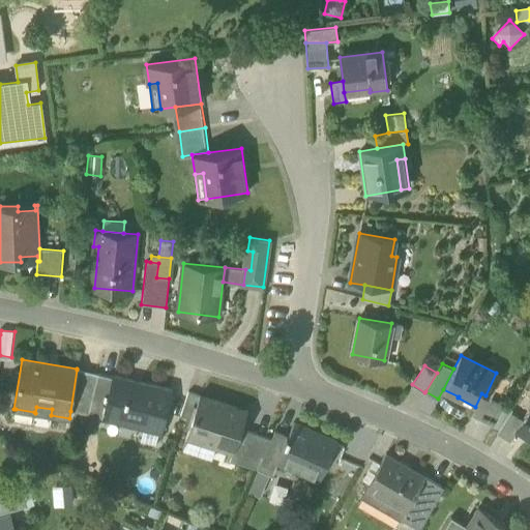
[(70,411),(88,415),(98,375),(81,371),(77,370),(70,411)]
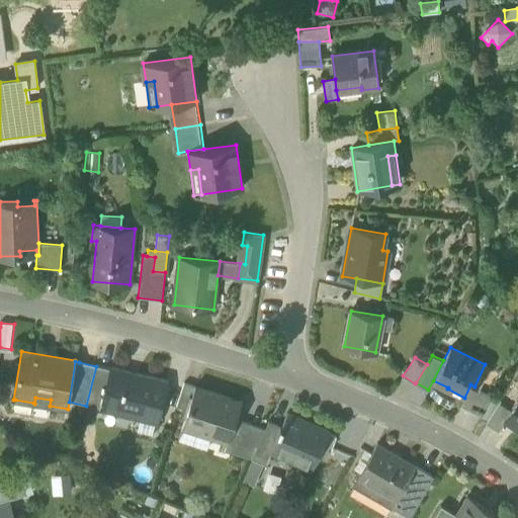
[(110,369),(96,366),(86,406),(101,410),(110,369)]
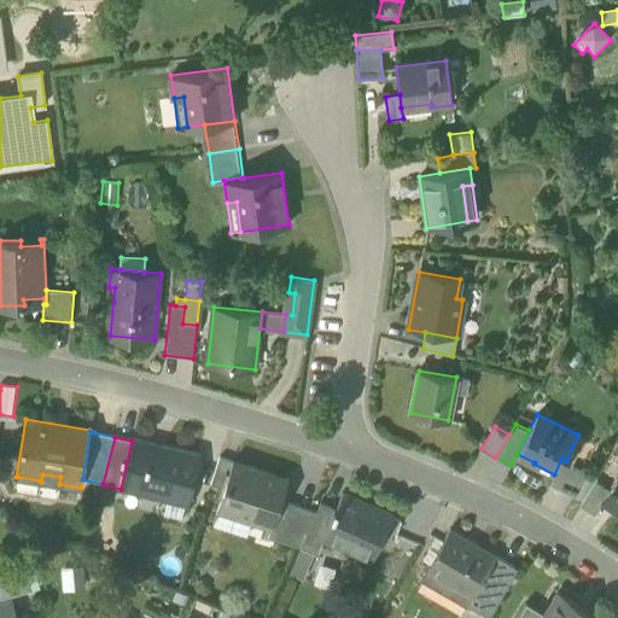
[(168,500),(187,505),(199,454),(133,438),(132,441),(121,489),(168,500)]
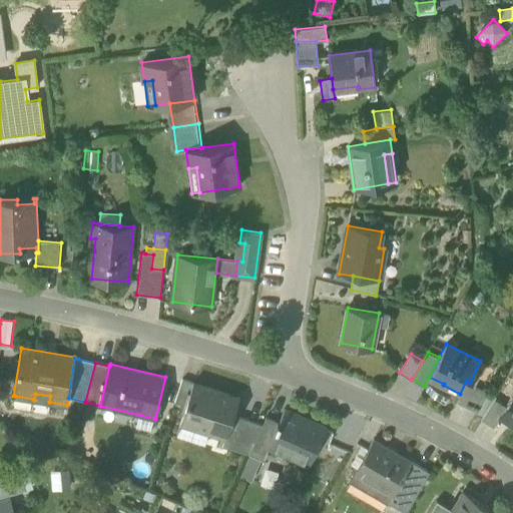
[(173,405),(186,410),(194,385),(181,381),(173,405)]
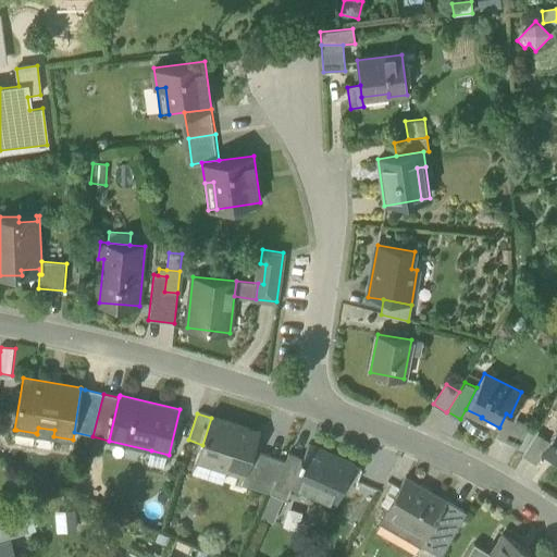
[(495,435),(519,447),(530,425),(510,416),(506,413),(499,428),(495,435)]
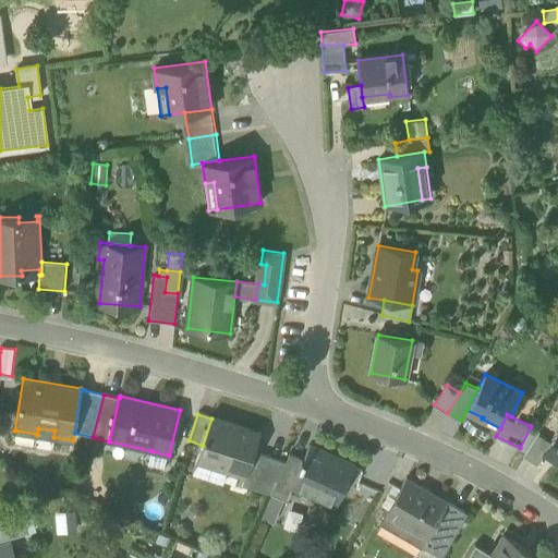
[(246,476),(247,476),(255,452),(262,435),(211,419),(203,446),(197,460),(230,471),(246,476)]
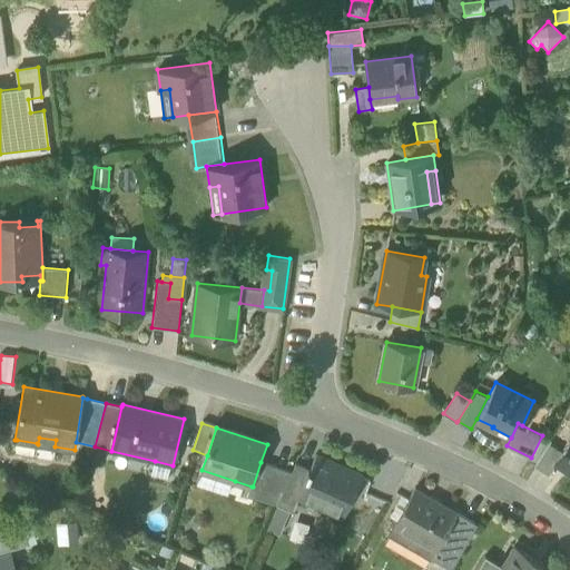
[(542,435),(531,458),(537,461),(549,443),(550,439),(542,435)]
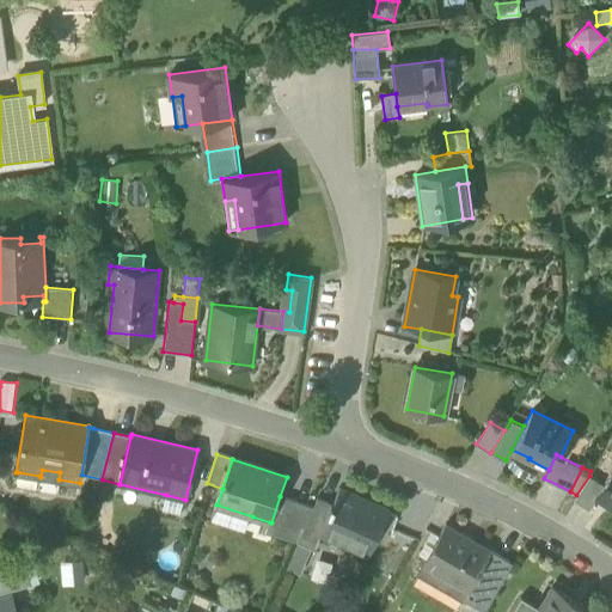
[(598,496),(611,505),(611,469),(603,484),(597,495),(598,496)]
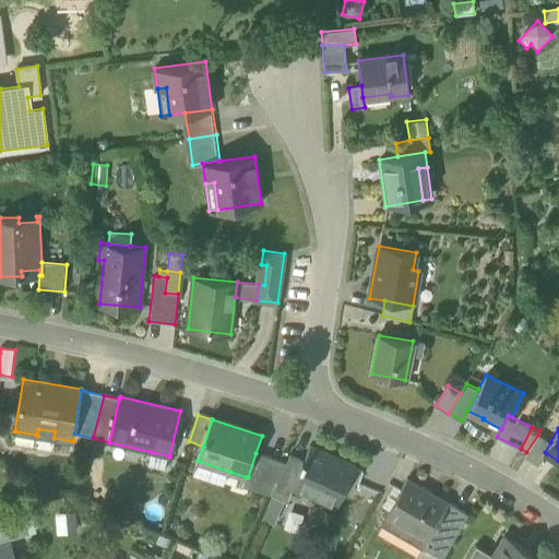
[(36,435),(16,431),(14,444),(34,448),(36,435)]
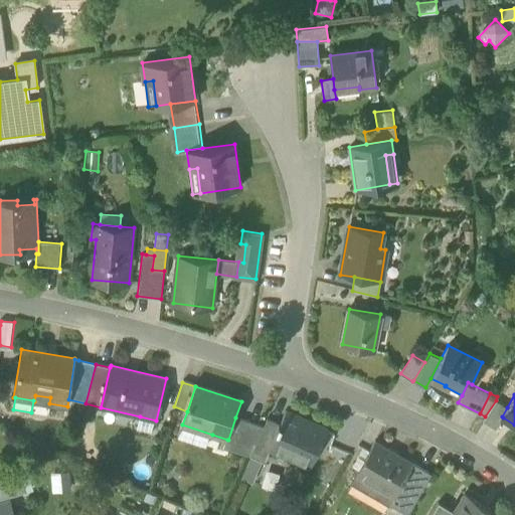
[(483,420),(495,428),(503,417),(502,416),(507,407),(496,400),(485,416),(483,420)]
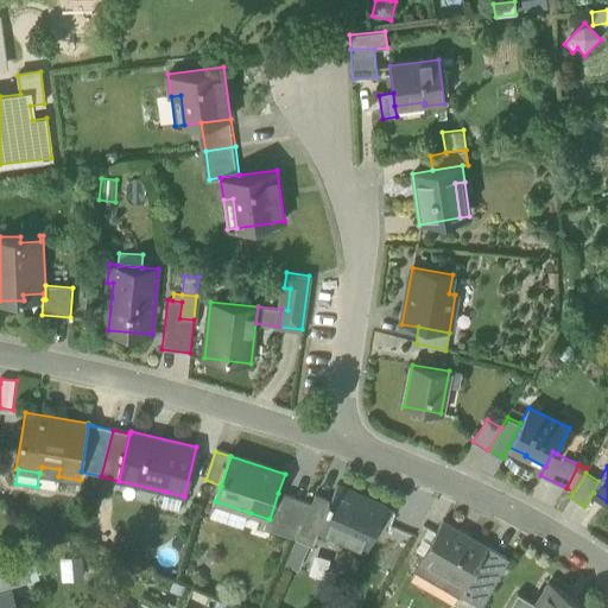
[(318,530),(367,551),(386,507),(337,486),(330,504),(318,530)]
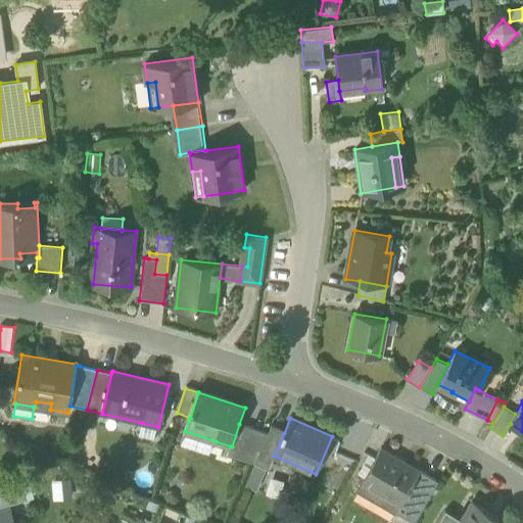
[(158,427),(142,423),(140,435),(156,439),(158,427)]
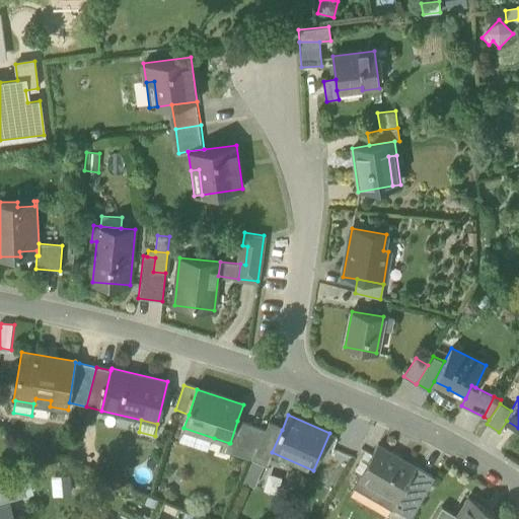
[(225,452),(251,461),(266,430),(237,421),(230,443),(229,443),(225,452)]
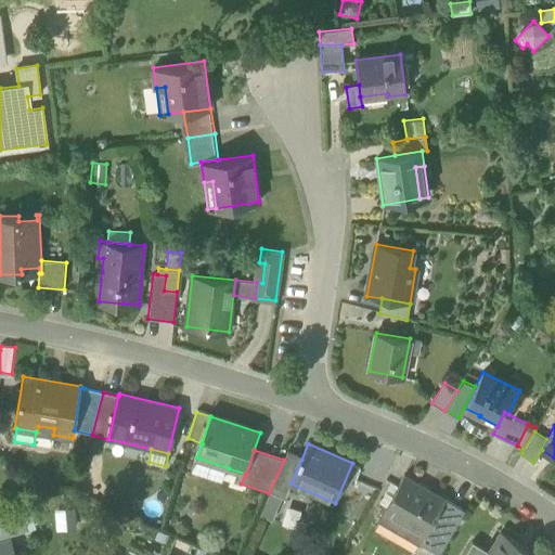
[(286,453),(284,460),(269,493),(284,500),(291,483),(301,460),(286,453)]
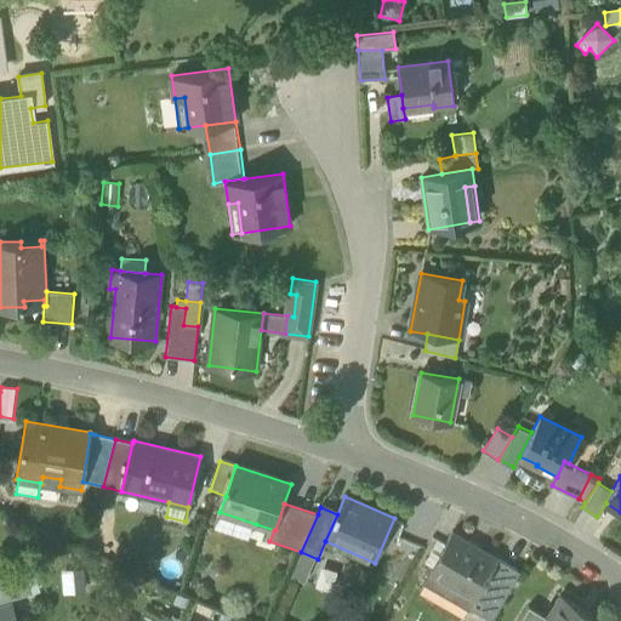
[(256,524),(220,512),(215,529),(250,541),(256,524)]
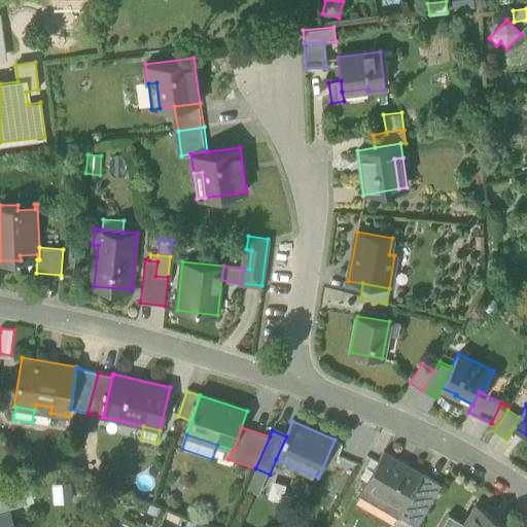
[(361,488),(380,498),(399,510),(400,511),(406,502),(421,475),(383,452),(361,488)]
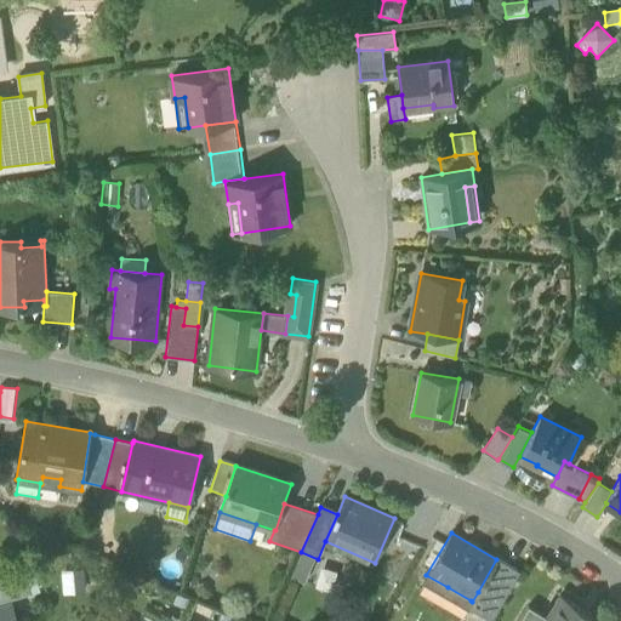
[(318,559),(301,552),(291,575),(308,582),(318,559)]
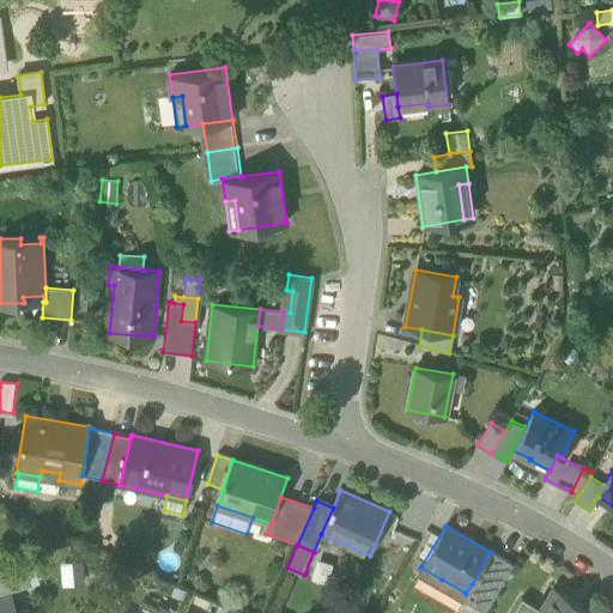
[(472,584),(495,598),(513,565),(490,552),(472,584)]
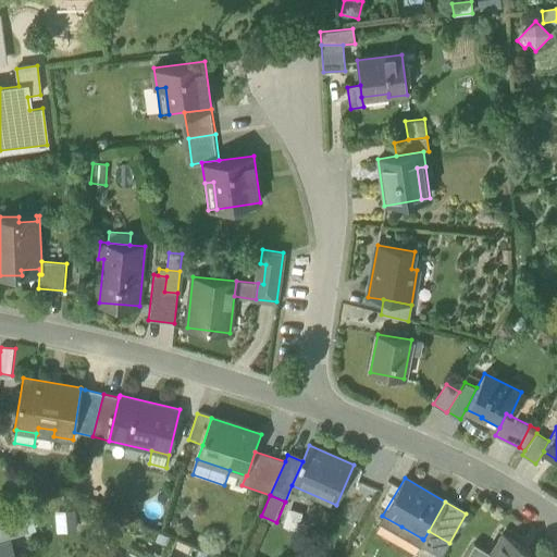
[(0,517),(0,542),(37,531),(29,504),(0,517)]
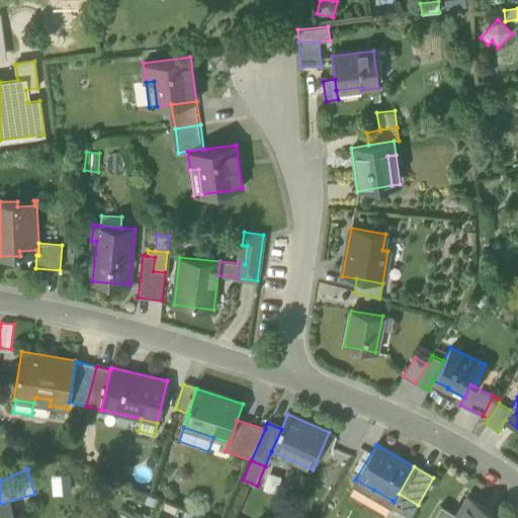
[(71,475),(53,476),(54,495),(72,493),(71,475)]
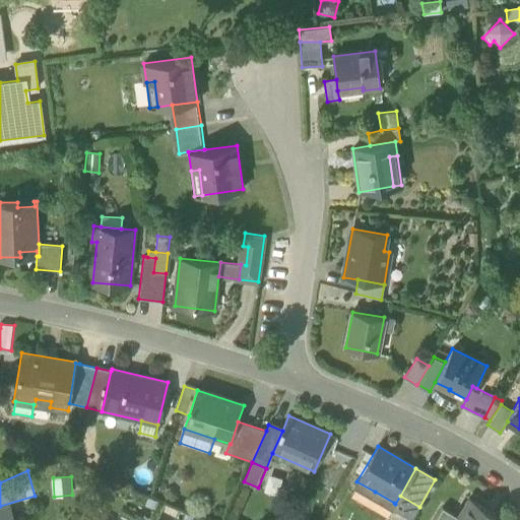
[(353,486),(372,498),(375,492),(356,481),(353,486)]
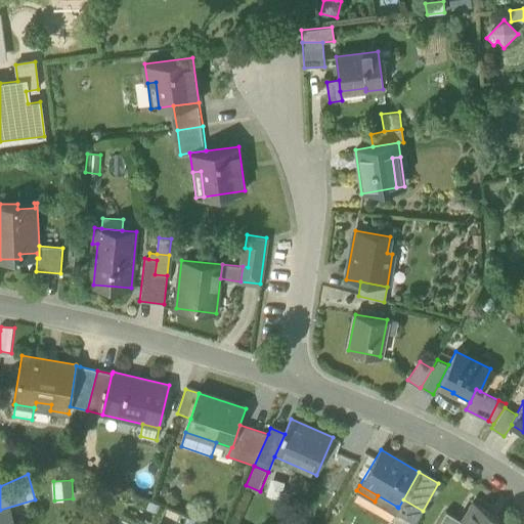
[(394,512),(397,507),(378,495),(375,501),(394,512)]
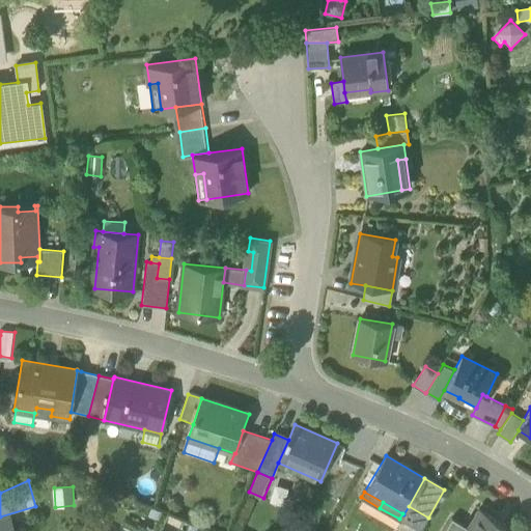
[(428,518),(409,506),(403,514),(402,513),(399,519),(420,530),(428,518)]
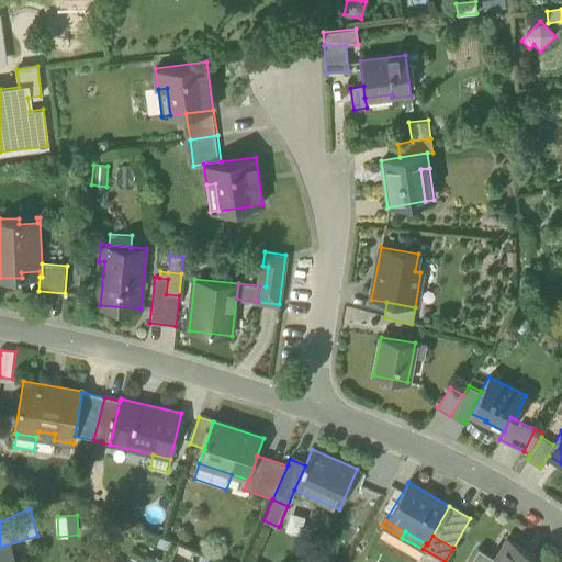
[(537,561),(539,558),(506,538),(495,558),(478,548),(469,561),(537,561)]
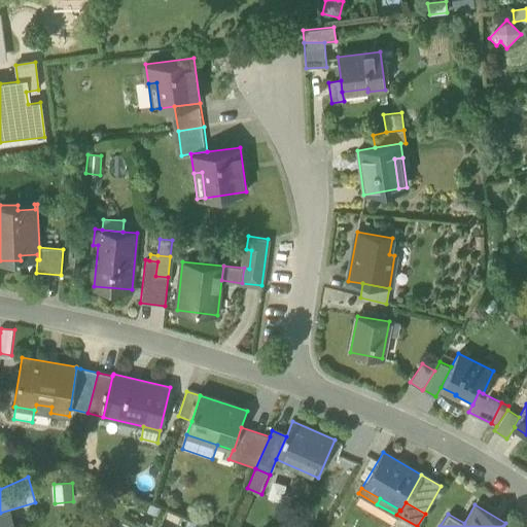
[(0,514),(0,526),(13,526),(9,512),(0,514)]
